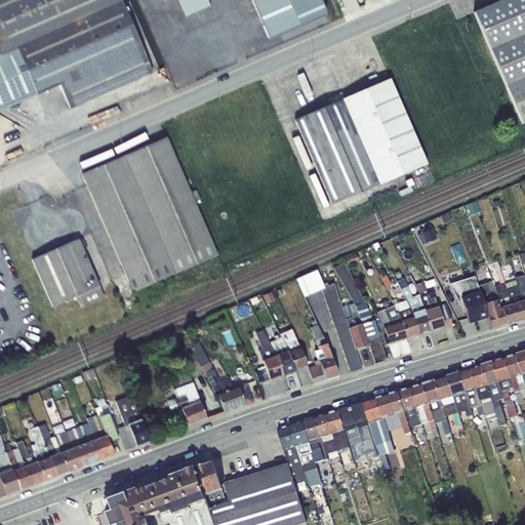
[(70,108),(152,73),(120,0),(0,0),(0,52),(1,54),(16,48),(37,94),(59,85),(70,108)]
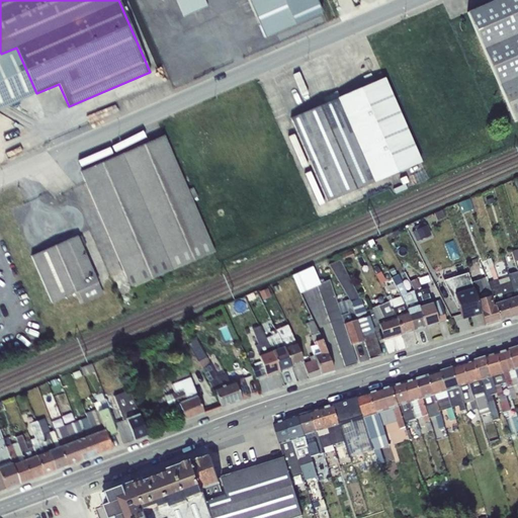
[(204,0),(176,0),(184,17),(207,7),(204,0)]
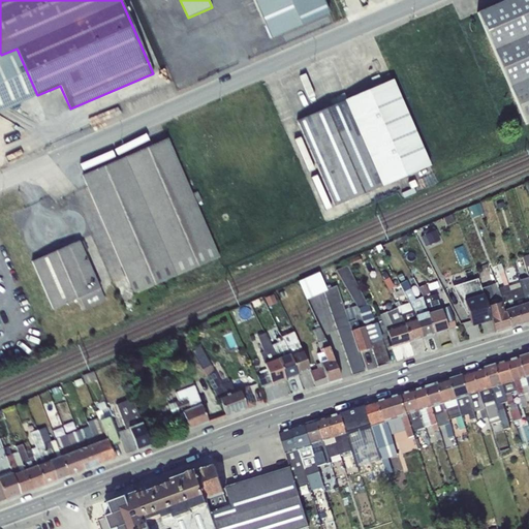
[(253,0),(270,38),(329,12),(322,0),(253,0)]
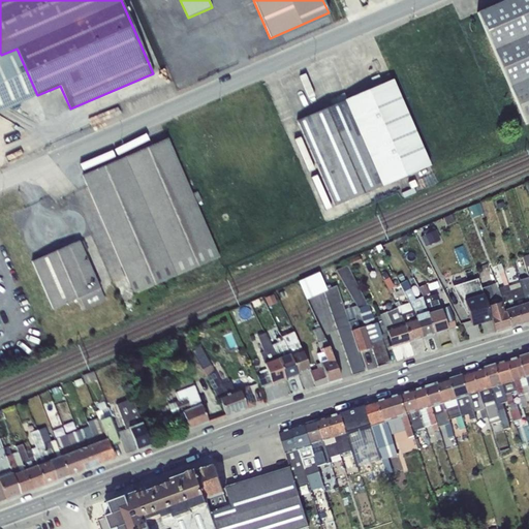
[(528,0),(506,0),(477,13),(526,124),(528,122),(528,0)]
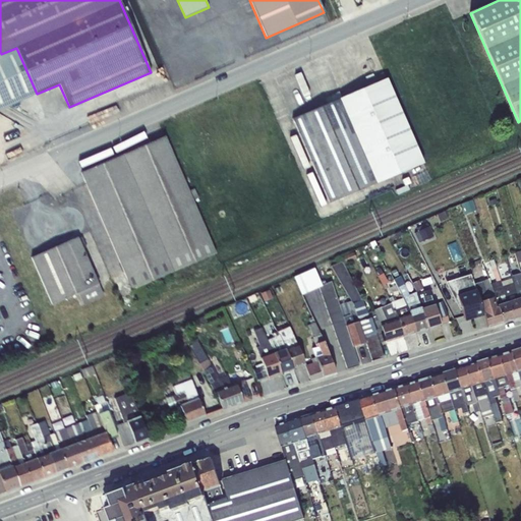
[(16,48),(1,54),(0,54),(0,109),(37,94),(16,48)]
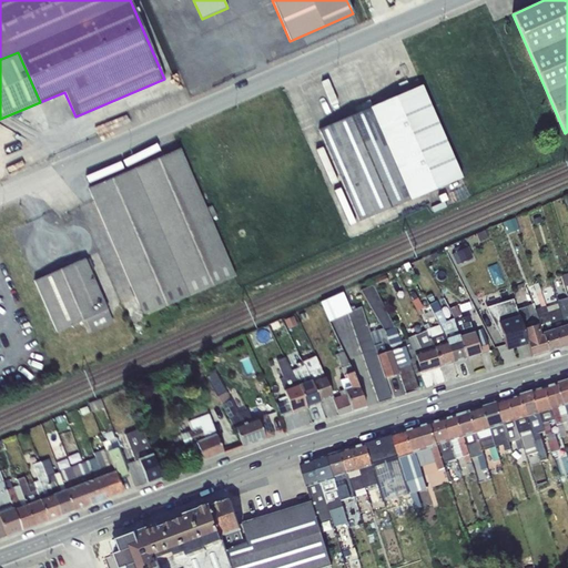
[(423,84),(369,108),(409,200),(463,178),(423,84)]
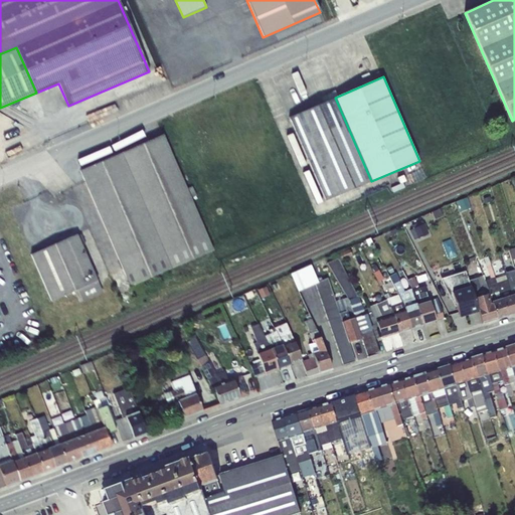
[(335,98),(290,117),(326,200),(371,181),(335,98)]
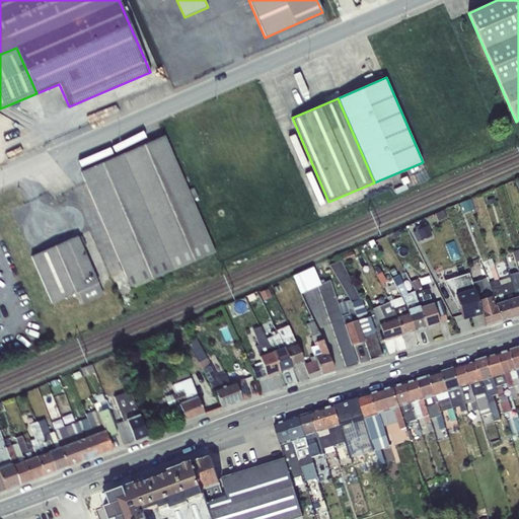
[(10,122),(0,125),(0,137),(14,133),(10,122)]
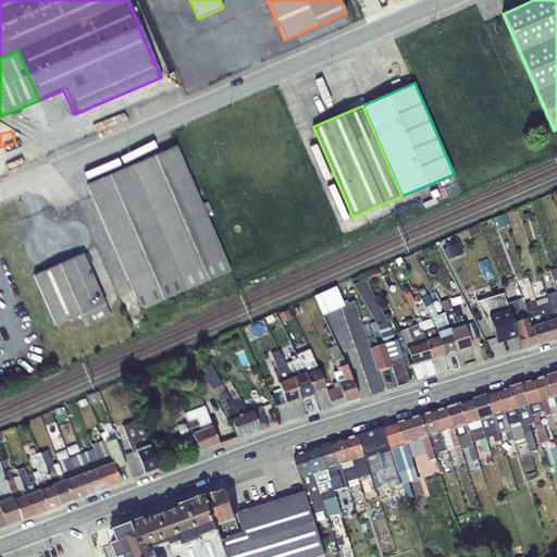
[(140,309),(231,271),(206,214),(201,203),(176,146),(87,185),(140,309)]
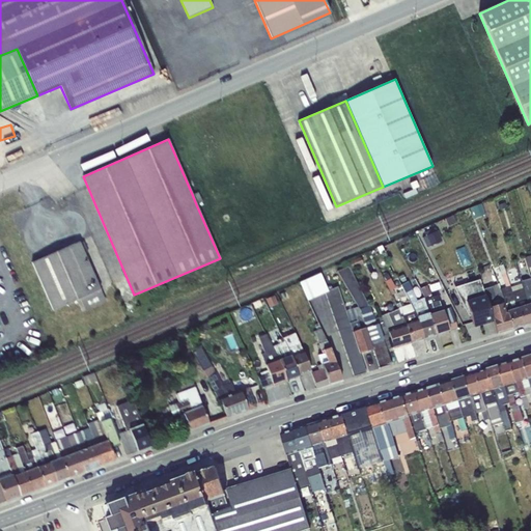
[(432,170),(426,172),(432,187),(439,184),(432,170)]
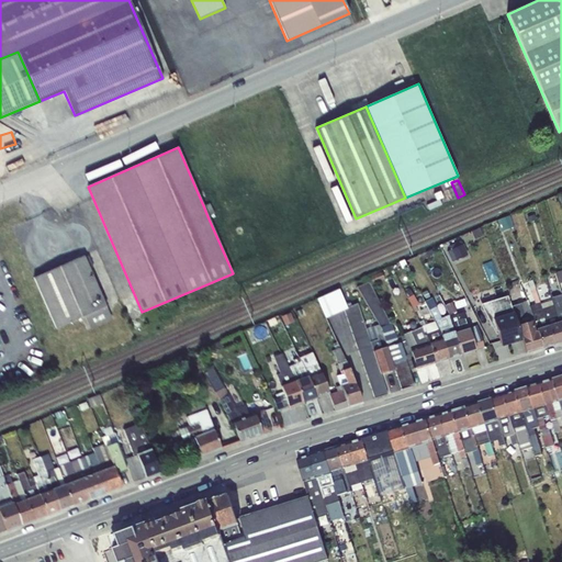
[(203,205),(208,216),(214,213),(210,203),(203,205)]
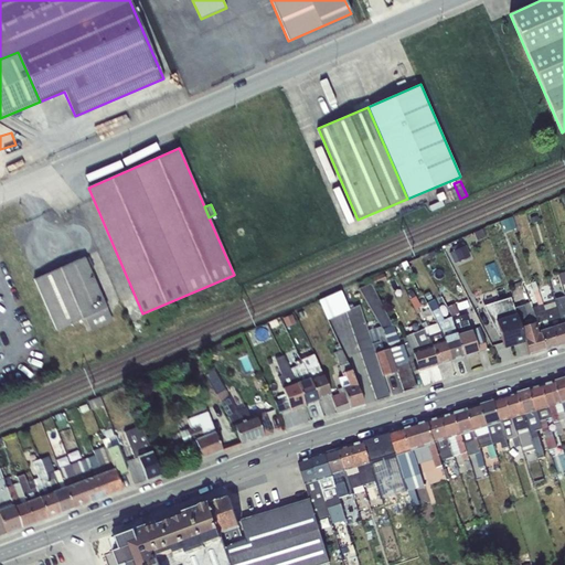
[(511,216),(501,221),(504,232),(515,227),(511,216)]
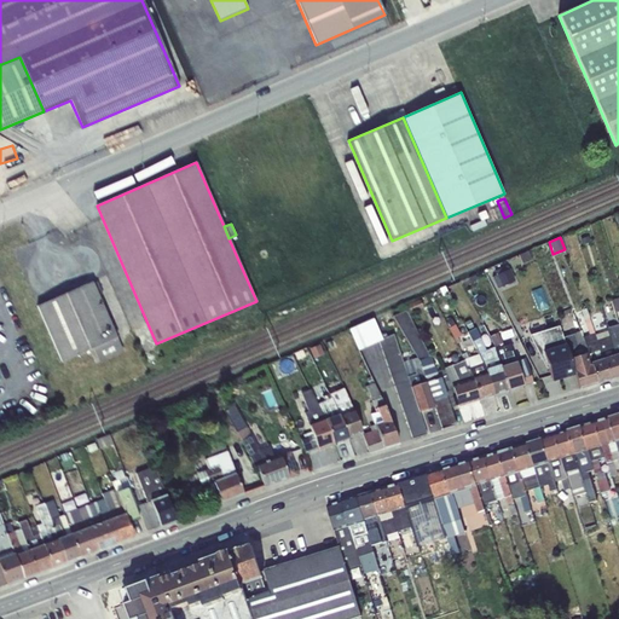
[(497,273),(492,276),(498,288),(515,281),(510,268),(509,268),(507,264),(496,270),(497,273)]
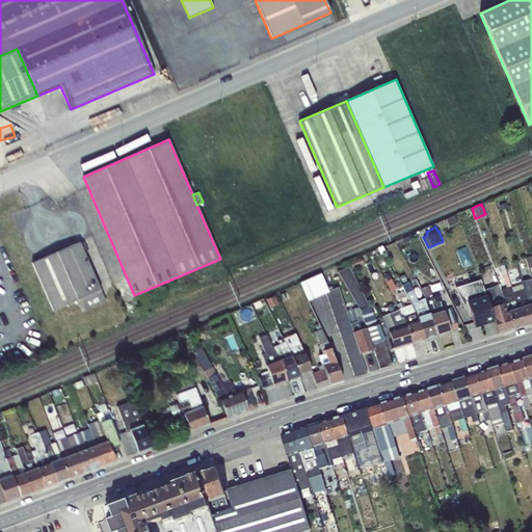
[(80,242),(32,263),(53,311),(80,298),(101,290),(80,242)]
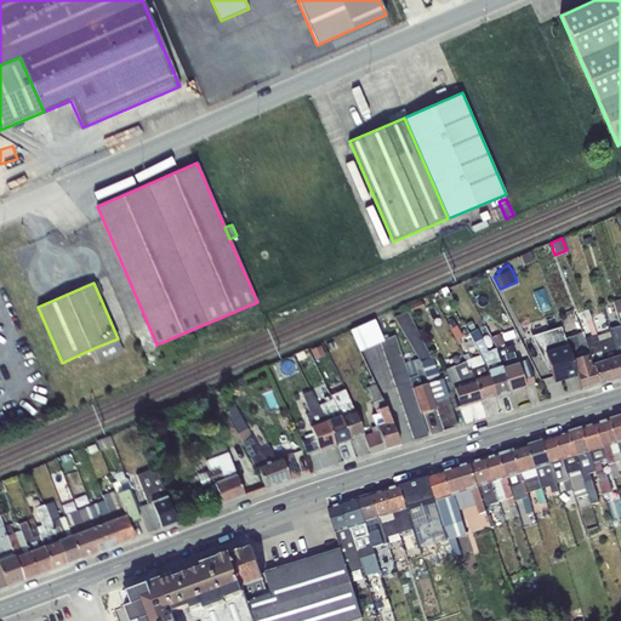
[(444,289),(436,292),(438,300),(446,295),(444,289)]
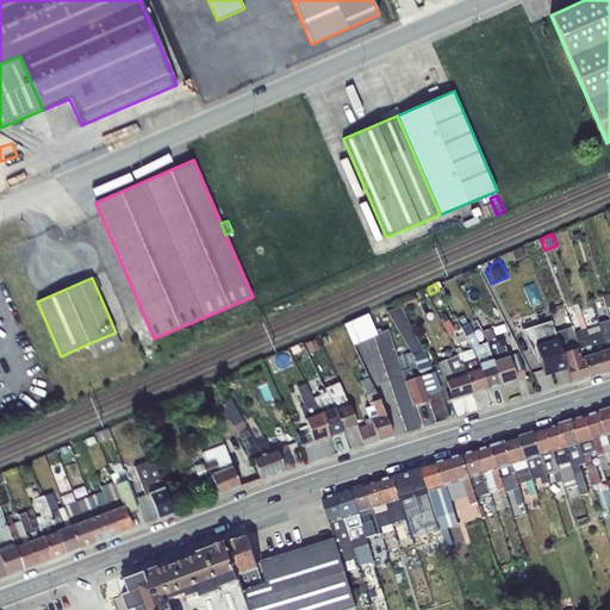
[(400,300),(400,305),(403,310),(418,303),(415,294),(400,300)]
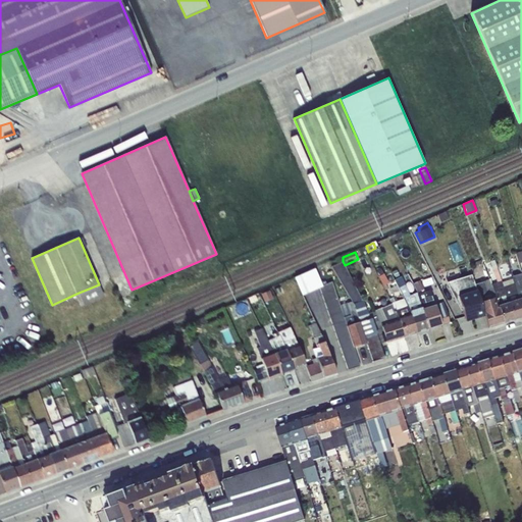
[(508,303),(509,303),(502,280),(493,260),(490,261),(497,282),(491,284),(498,306),(508,303)]
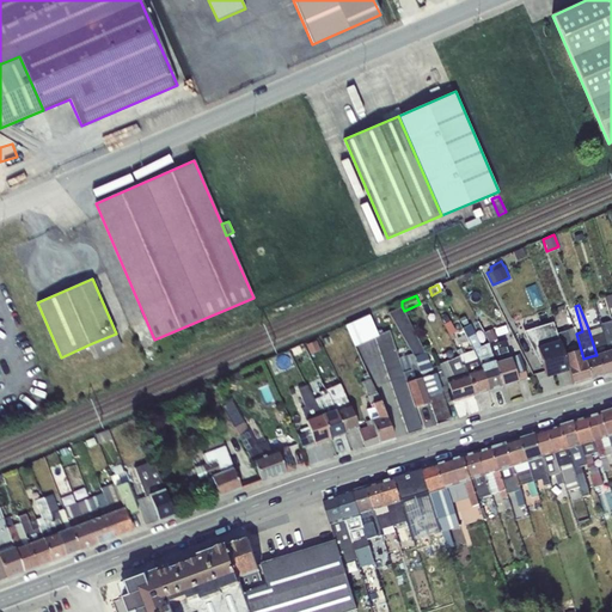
[(421,378),(434,373),(428,359),(426,352),(404,311),(402,306),(389,312),(412,353),(414,356),(421,378)]
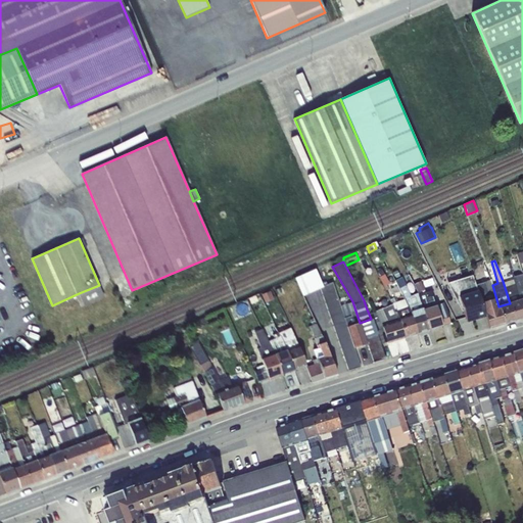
[(320,287),(323,286),(315,269),(295,278),(302,295),(320,287)]
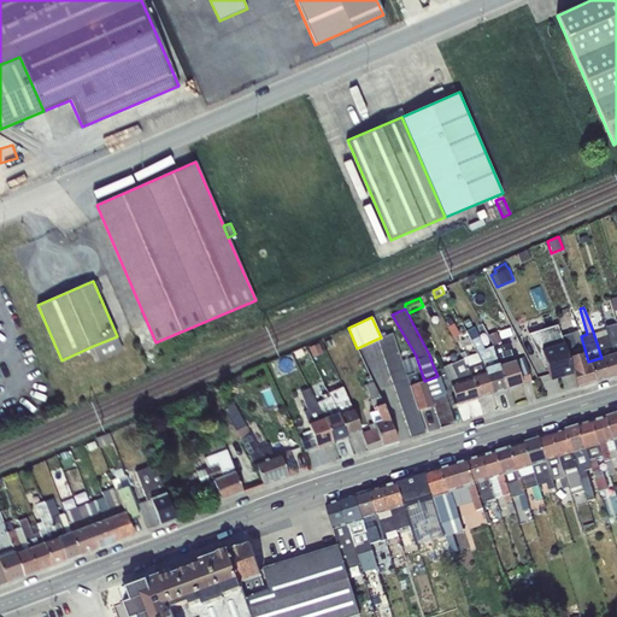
[(498,363),(499,366),(515,362),(513,360),(507,340),(501,342),(489,319),(482,324),(492,345),(498,363)]
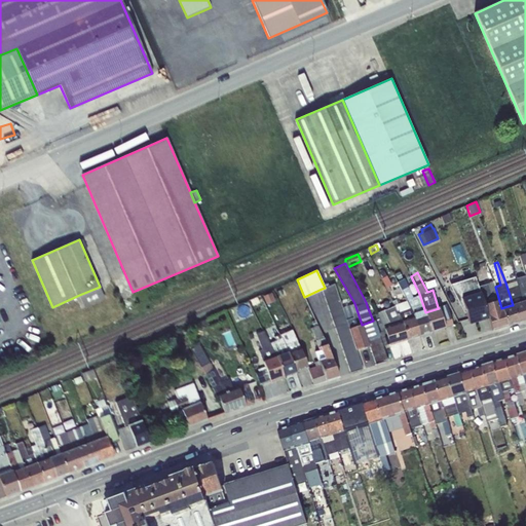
[(466,312),(470,324),(488,318),(484,304),(479,287),(476,275),(449,284),(464,313),(466,312)]
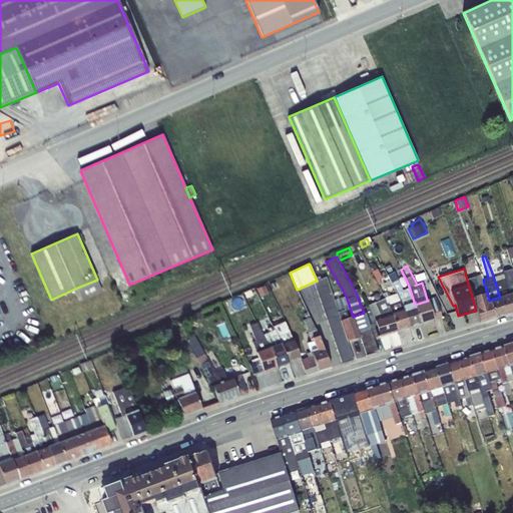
[(512,293),(512,278),(510,279),(508,271),(503,273),(510,294),(512,293)]
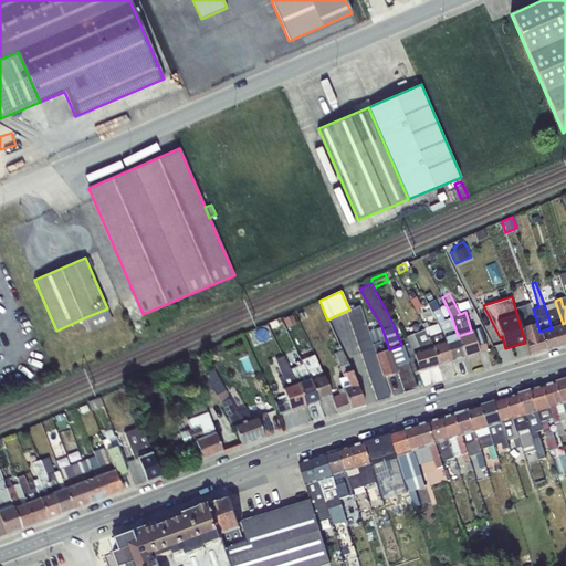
[(444,337),(457,333),(451,316),(444,320),(438,308),(439,308),(435,300),(427,304),(438,323),(444,337)]
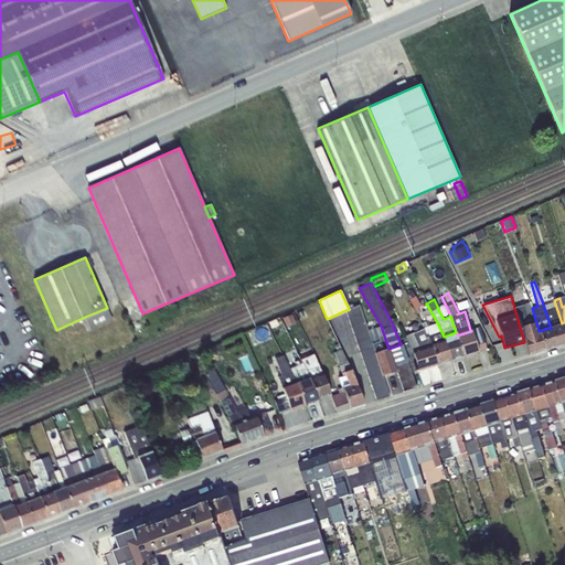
[(551,328),(562,323),(554,300),(543,304),(551,328)]
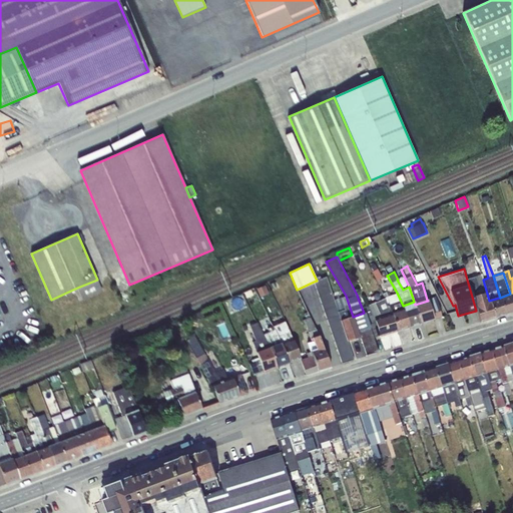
[(490,302),(489,301),(483,280),(481,274),(475,277),(467,280),(472,297),(485,293),(488,303),(490,302)]
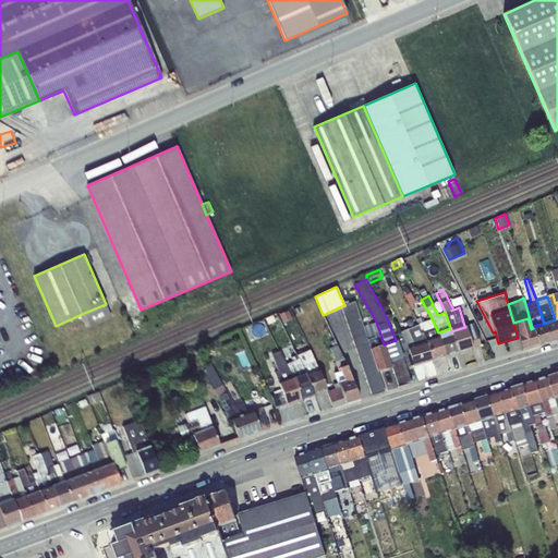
[(367,339),(354,301),(344,305),(341,306),(372,395),(384,390),(377,371),(371,348),(384,344),(377,325),(376,322),(371,323),(374,337),(367,339)]
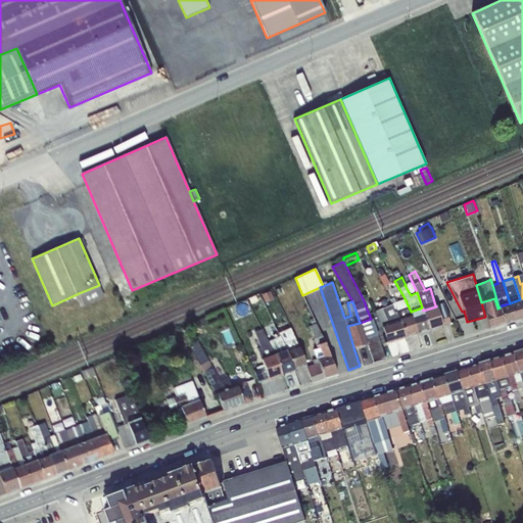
[(99,285),(79,293),(84,304),(104,296),(99,285)]
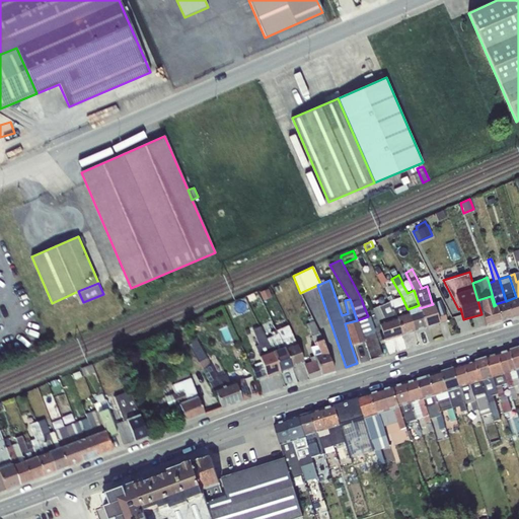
[(268,288),(260,292),(263,300),(272,296),(268,288)]
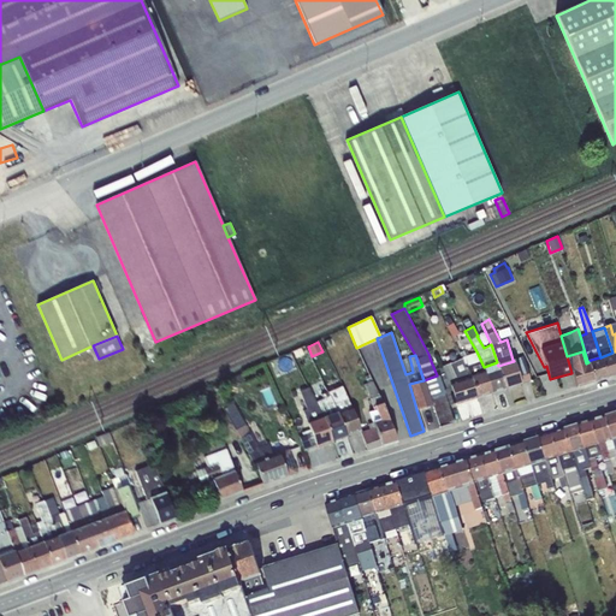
[(467,366),(471,377),(485,372),(484,367),(477,351),(462,359),(467,366)]
